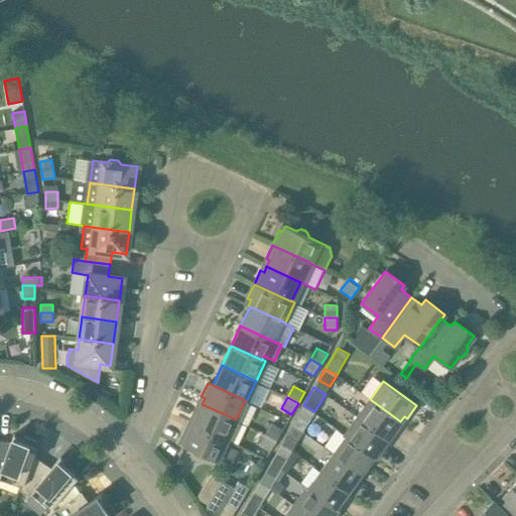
[(370,399),(357,417),(391,440),(399,428),(397,426),(400,421),(370,399)]
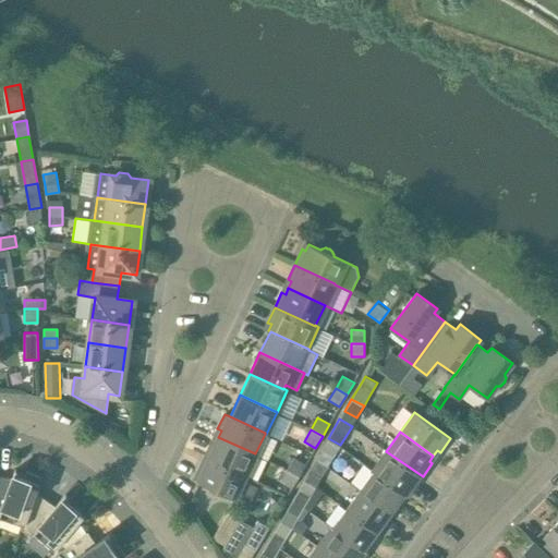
[(244,475),(255,453),(218,437),(215,443),(211,441),(204,457),(244,475)]
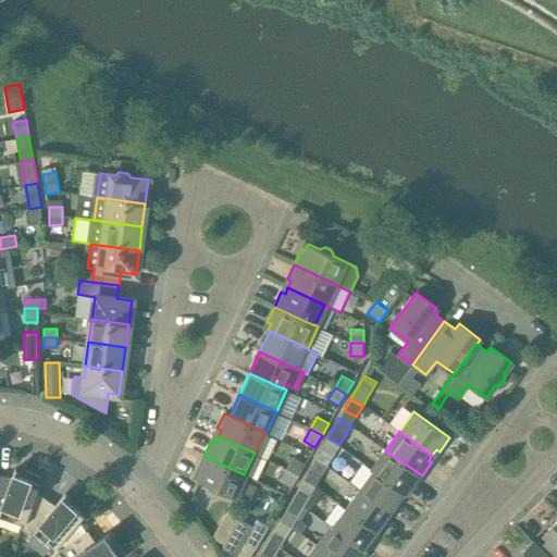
[(334,456),(339,444),(327,437),(321,449),(334,456)]
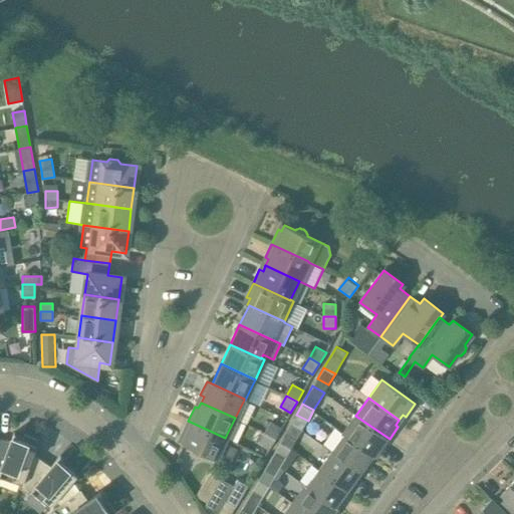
[(343,433),(344,434),(372,454),(373,455),(377,450),(380,452),(390,439),(355,416),(343,433)]
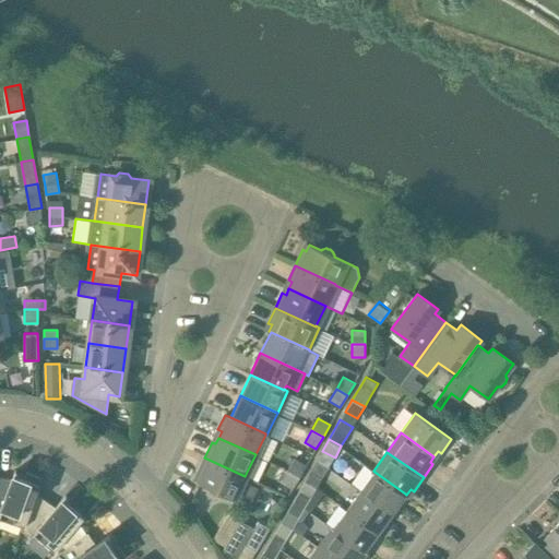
[(242,482),(245,476),(204,458),(198,473),(201,475),(198,480),(210,486),(210,488),(211,489),(211,490),(212,492),(213,494),(214,494),(216,495),(217,495),(218,495),(221,494),(222,494),(223,492),(249,506),(258,488),(242,482)]
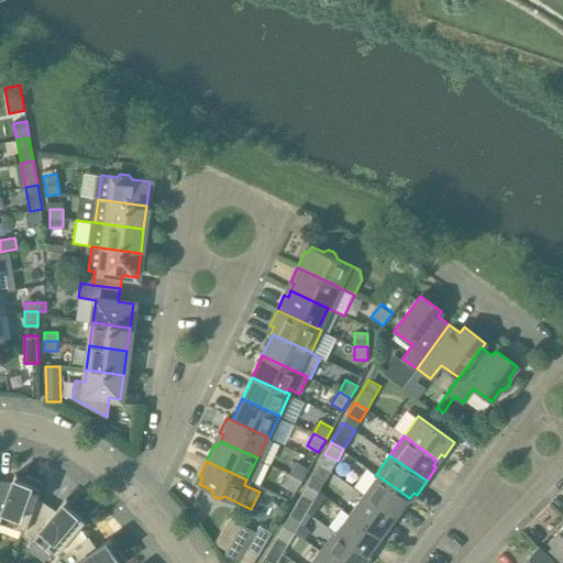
[(297,462),(290,474),(301,481),(308,468),(297,462)]
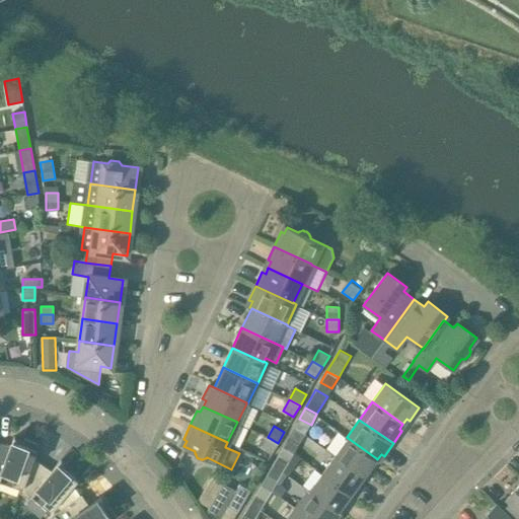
[(272,454),(278,443),(268,437),(262,448),(272,454)]
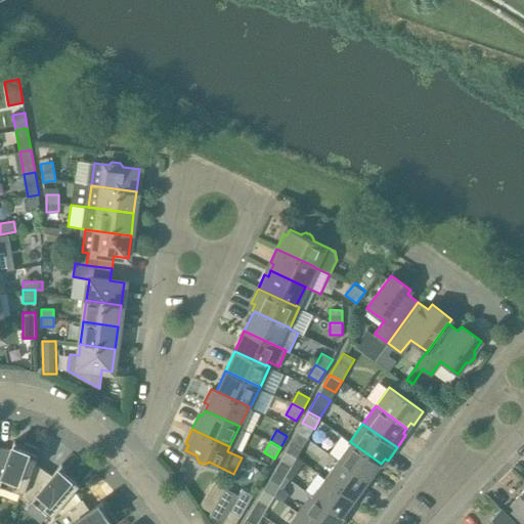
[(286,452),(296,459),(302,447),(292,441),(286,452)]
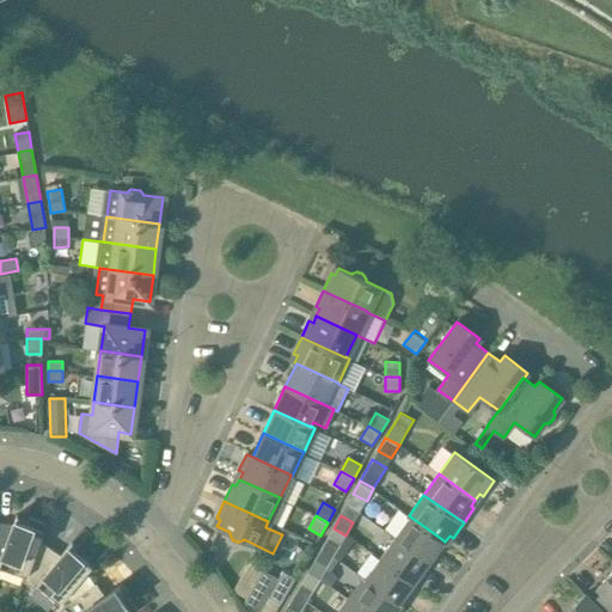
[(13,524),(0,522),(0,565),(26,575),(38,542),(46,524),(29,516),(26,524),(14,520),(13,524)]
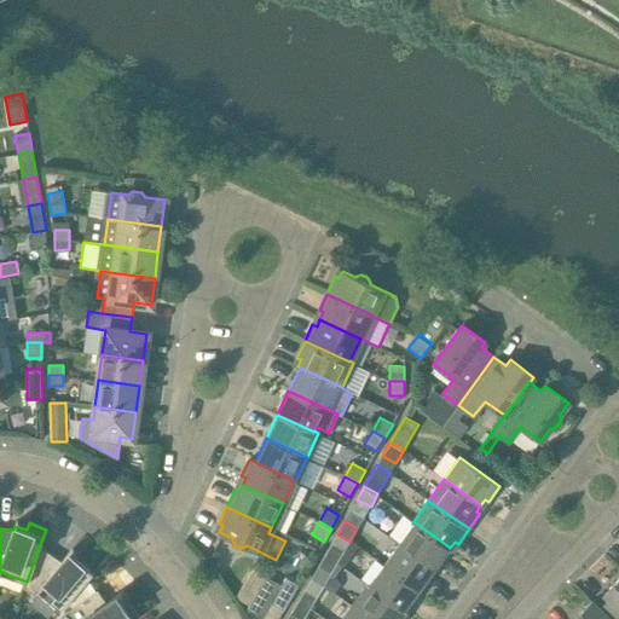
[(415,522),(400,544),(433,567),(449,547),(415,522)]
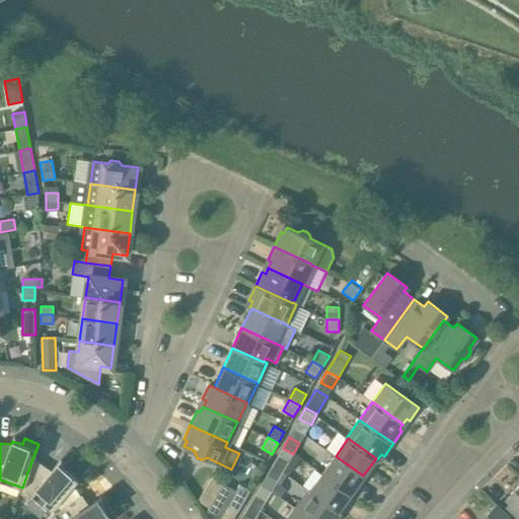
[(283,448),(272,466),(282,472),(293,454),(283,448)]
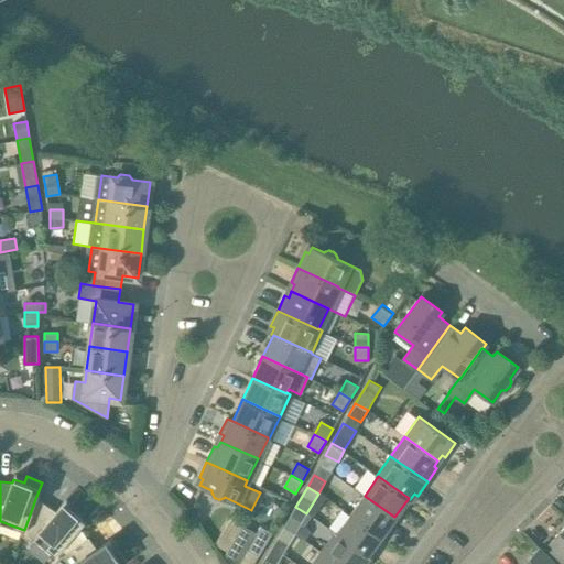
[(365,496),(350,514),(380,537),(394,517),(365,496)]
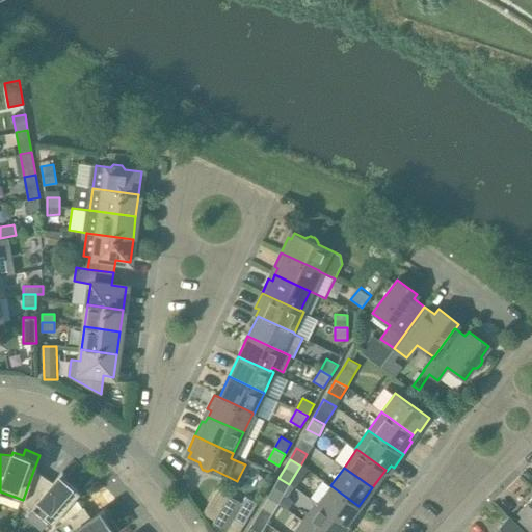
[(52,483),(33,471),(23,500),(22,505),(28,511),(32,507),(52,524),(79,491),(59,475),(52,483)]
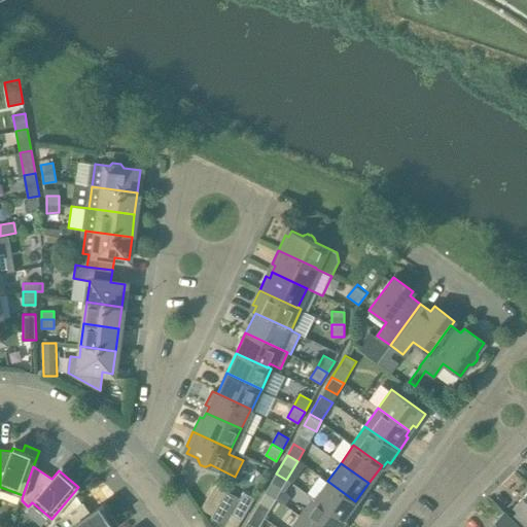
[(266,492),(276,498),(286,480),(276,473),(266,492)]
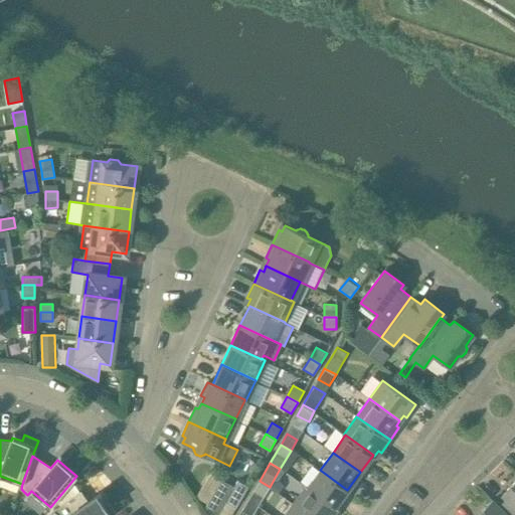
[(347,490),(320,470),(307,488),(338,509),(347,496),(344,494),(347,490)]
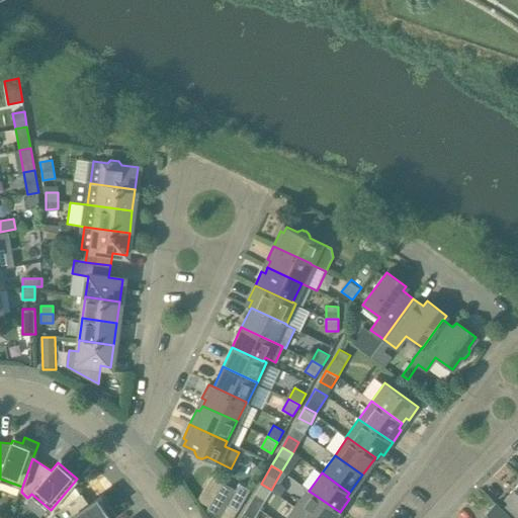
[(223,484),(206,511),(220,517),(227,505),(237,511),(250,490),(239,484),(235,491),(226,485),(223,484)]
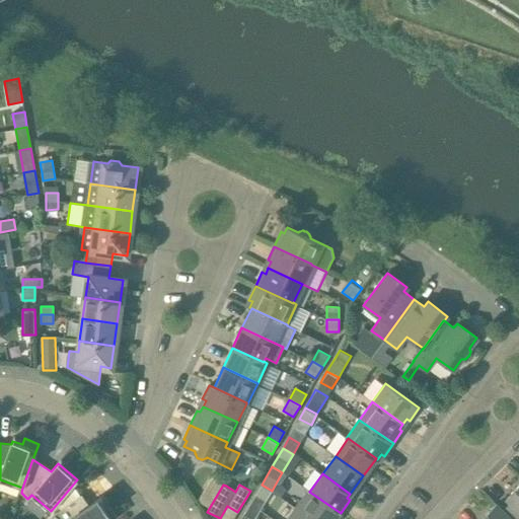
[(254,496),(249,504),(260,510),(266,501),(272,491),(262,485),(254,496)]
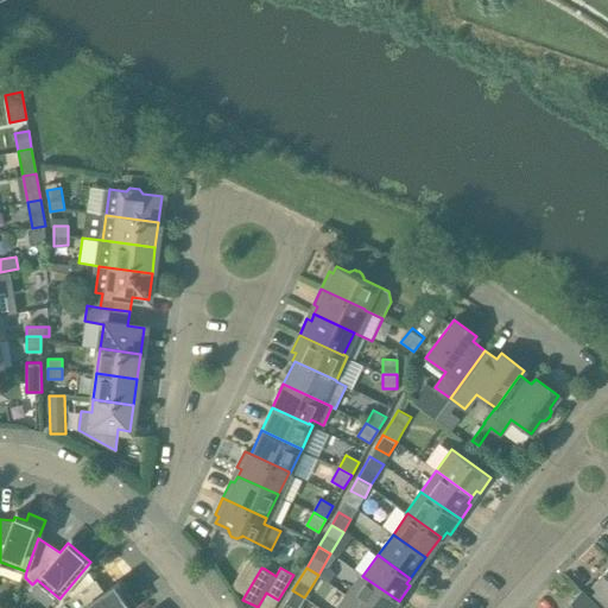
[(607,607),(607,568),(594,582),(599,588),(588,597),(597,607),(607,607)]
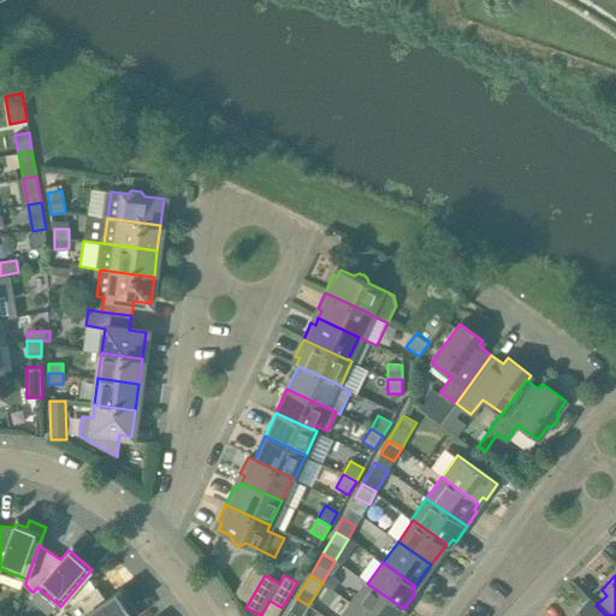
[(401,615),(406,610),(404,609),(367,584),(366,582),(350,603),(368,615),(401,615)]
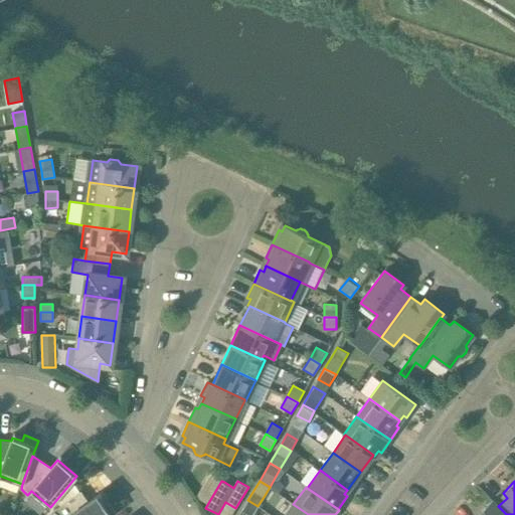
[(89,501),(80,491),(59,506),(50,514),(112,514),(116,512),(107,500),(102,503),(97,495),(89,501)]
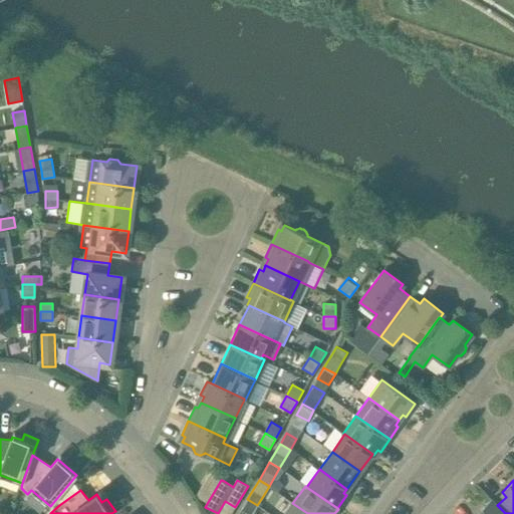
[(505,513),(497,505),(491,499),(475,513),(505,513)]
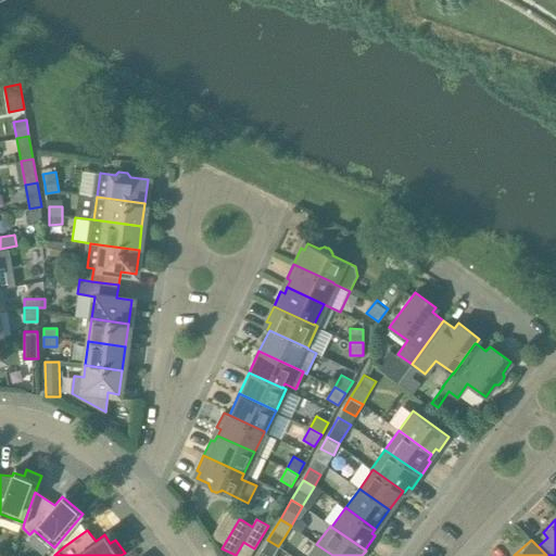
[(332,555),(316,544),(307,555),(332,555)]
